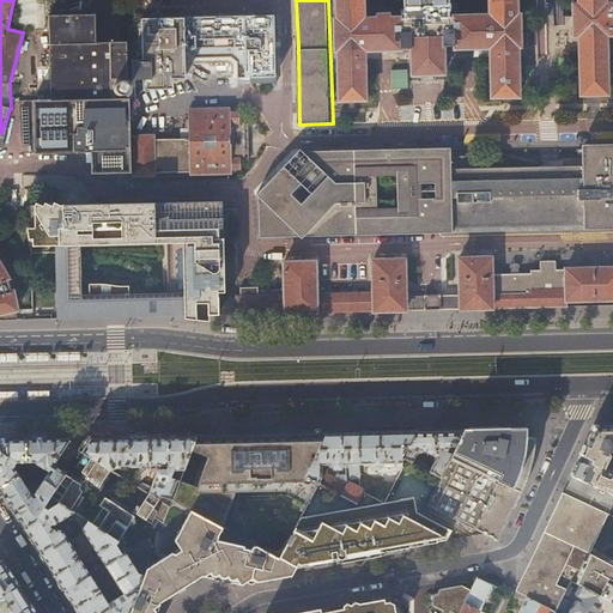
[(338,52),(339,101),(365,101),(364,50),(374,50),(400,49),(400,38),(412,38),(413,74),(426,74),(443,74),(443,37),(450,37),(455,37),(455,48),(491,48),(492,97),(519,97),(519,87),(517,47),(521,47),(520,16),(517,14),(516,0),(489,0),(490,16),(449,17),(448,0),(402,0),(404,18),(399,18),(390,18),(390,14),(376,14),(376,18),(364,18),(363,0),(335,0),(337,19),(334,19),(335,52),(338,52)]
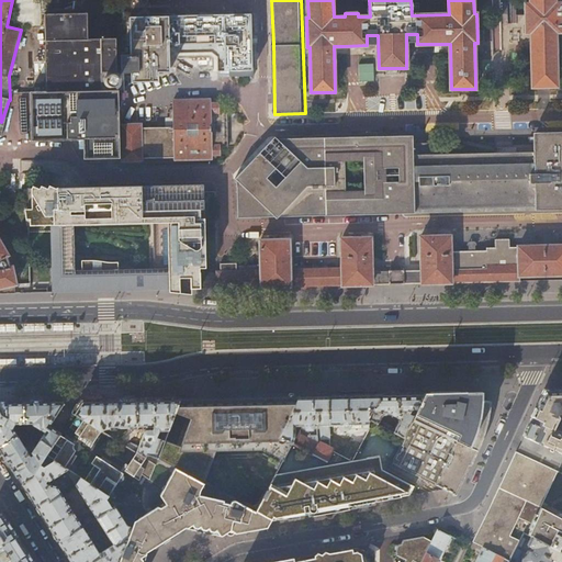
[(560,32),(559,3),(555,3),(554,0),(529,0),(530,4),(525,4),(526,33),(530,33),(531,53),(532,87),(557,87),(555,53),(555,32),(560,32)]
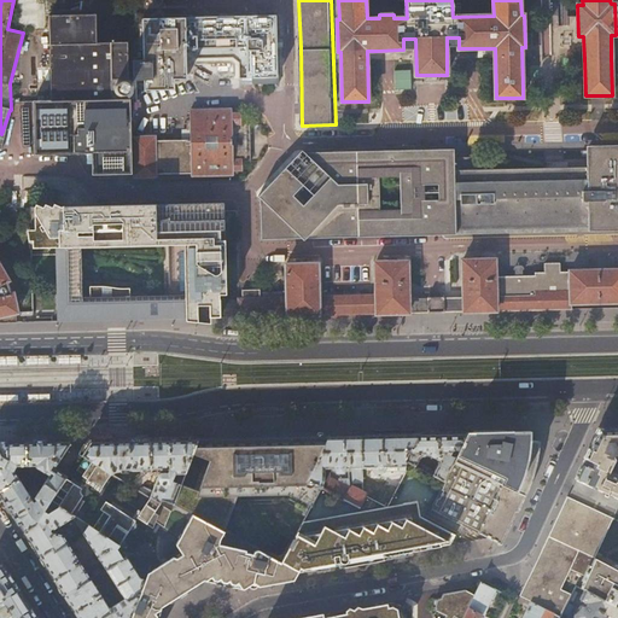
[(256,79),(256,83),(268,82),(284,82),(283,44),(283,38),(277,38),(277,16),(255,16),(255,13),(251,13),(251,16),(143,18),(143,60),(134,60),(134,81),(187,80),(186,50),(244,48),(245,79),(256,79)]
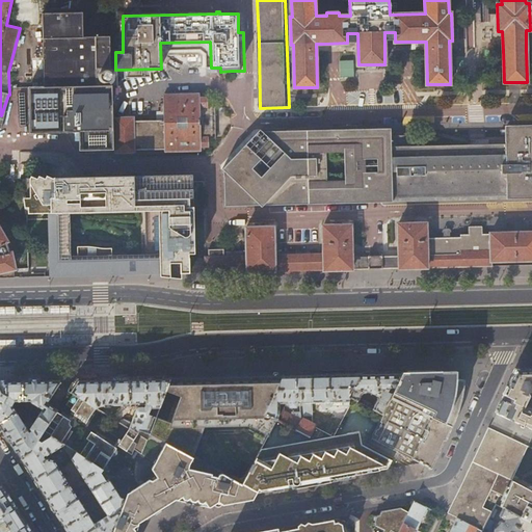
[(82,131),(83,149),(114,149),(110,36),(83,37),(82,12),(42,14),(43,87),(28,87),(30,132),(82,131)]
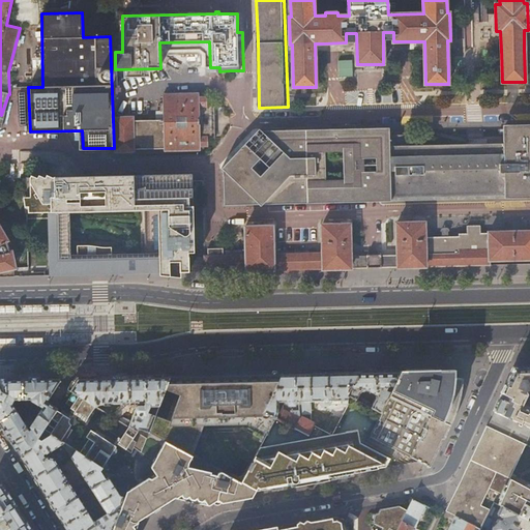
[(354,77),(353,59),(337,60),(339,77),(354,77)]
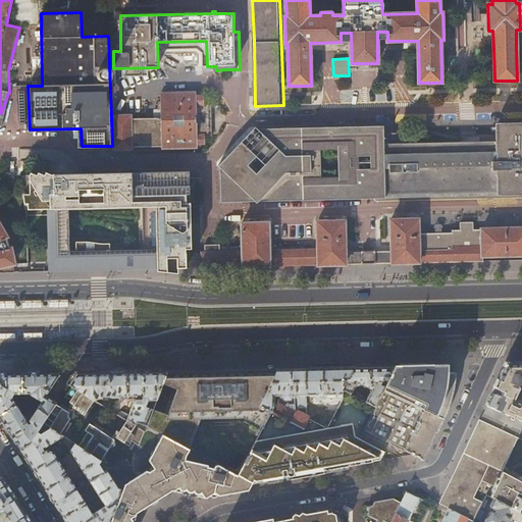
[(113,116),(114,149),(132,149),(132,147),(163,147),(163,148),(197,147),(197,144),(204,144),(204,136),(212,136),(211,117),(211,104),(203,104),(203,96),(195,96),(195,93),(166,94),(166,92),(161,92),(162,117),(131,118),(131,116),(113,116)]
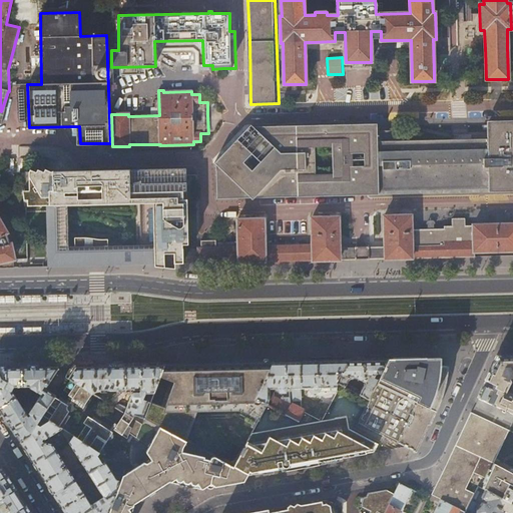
[(512,119),(486,120),(486,139),(487,192),(512,191),(512,119)]
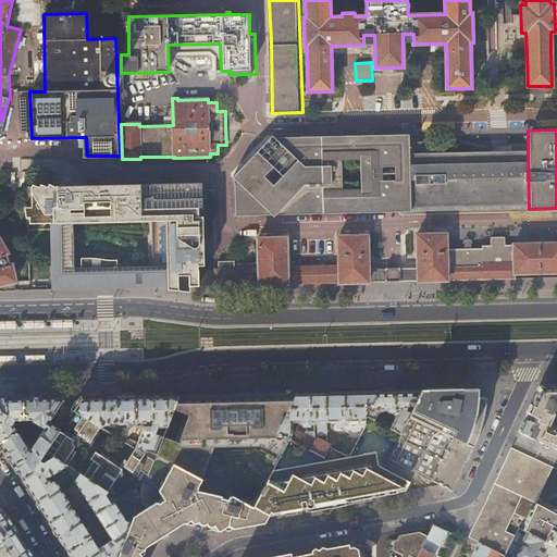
[(277,214),(409,211),(408,153),(408,135),(321,138),(275,139),(272,136),(233,177),(235,181),(236,215),(272,214),(274,218),(277,214)]
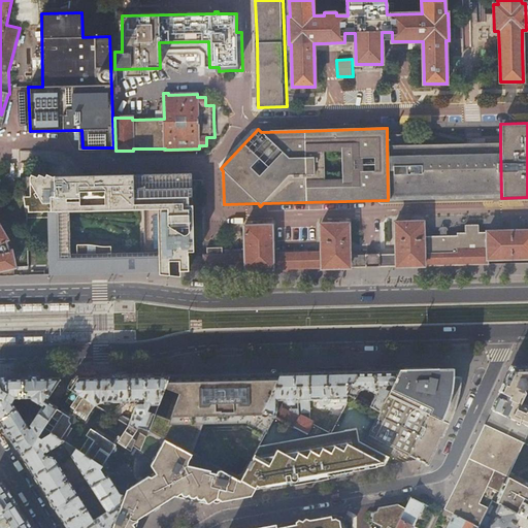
[(495,143),(452,144),(453,199),(501,198),(500,143),(495,143)]
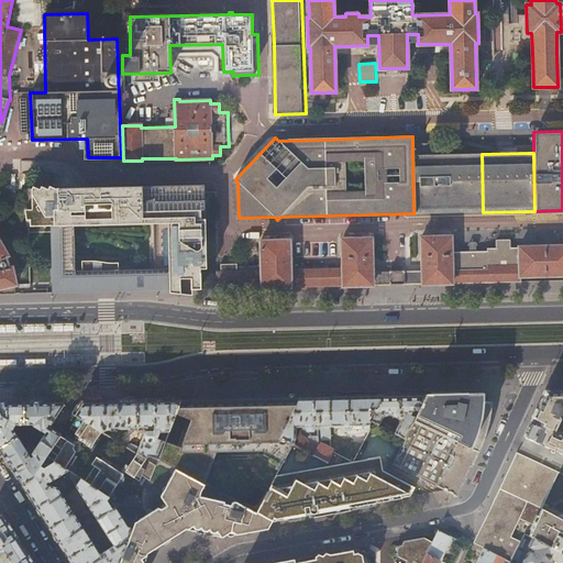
[(414,213),(483,212),(482,154),(412,155),(414,213)]
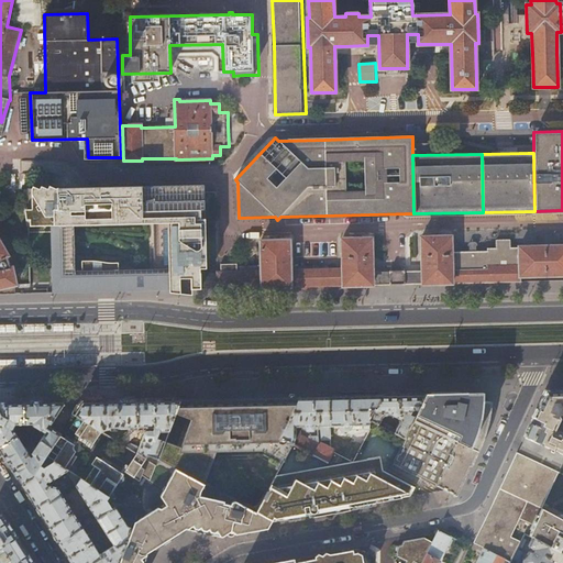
[(205,268),(203,185),(28,189),(29,227),(50,227),(52,293),(157,290),(199,289),(199,269),(205,268)]
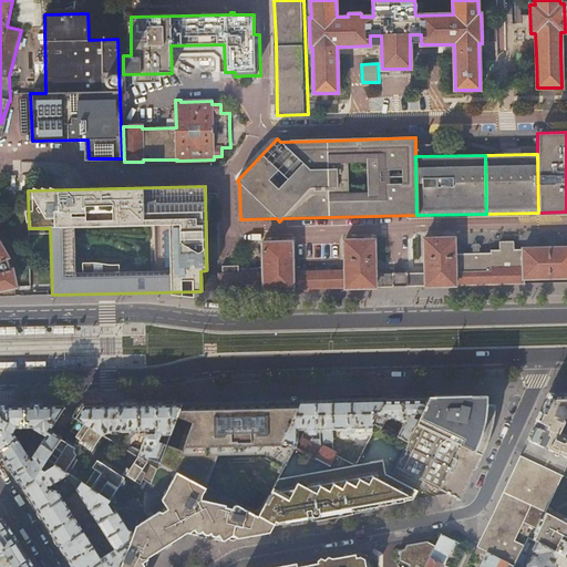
[(566,248),(523,249),(514,249),(514,243),(513,241),(501,241),(500,243),(500,249),(491,250),(491,253),(454,254),(454,238),(424,239),(425,272),(392,272),(392,274),(374,274),(374,240),(344,241),(346,271),(294,271),(292,243),(263,243),(264,268),(239,268),(239,266),(223,266),(223,274),(219,274),(218,291),(264,290),(294,289),(346,288),(426,287),(455,286),(502,285),(523,285),(523,279),(566,277),(566,248)]
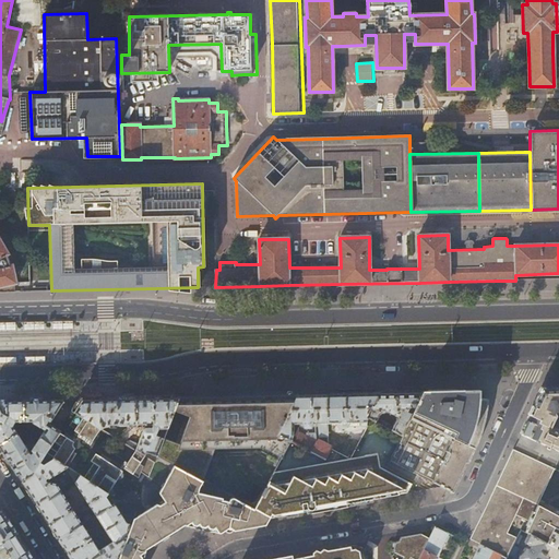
[(0,292),(16,292),(15,288),(18,288),(14,269),(13,266),(10,258),(9,254),(0,240),(0,292)]
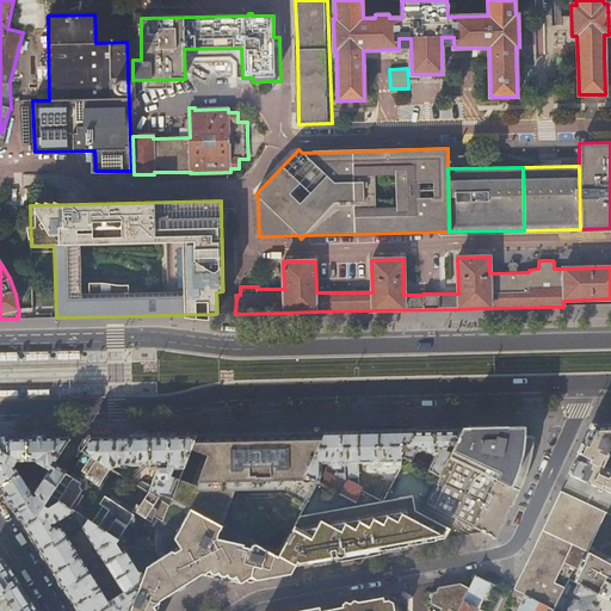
[(610,424),(592,425),(579,451),(568,475),(610,494),(610,475),(599,470),(606,455),(610,452),(610,451),(610,424)]
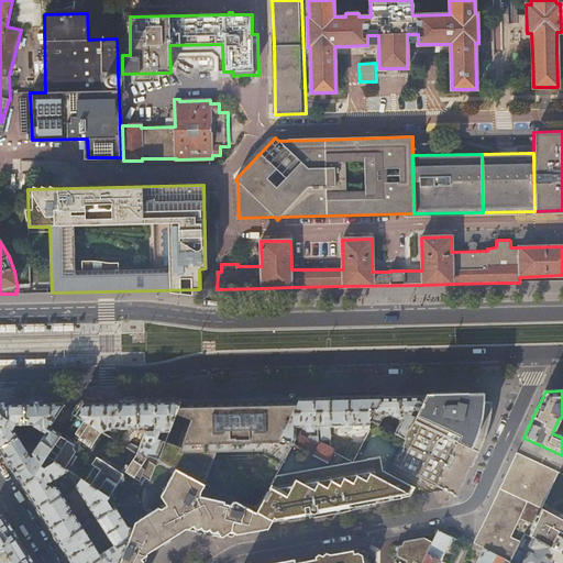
[(463,394),(426,394),(404,439),(392,464),(456,497),(474,460),(477,452),(482,443),(484,435),(486,428),(488,421),(489,415),(489,409),(490,401),(484,403),(482,393),(463,394)]
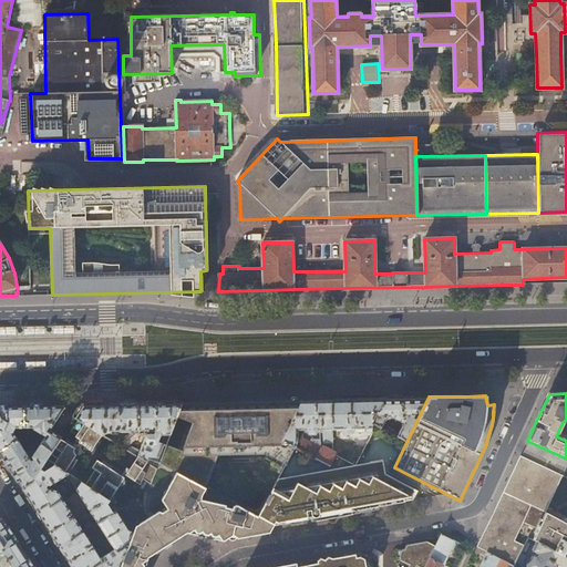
[(429,397),(409,398),(401,398),(383,398),(371,423),(375,425),(380,428),(382,422),(382,421),(383,421),(384,420),(385,419),(387,418),(388,418),(389,418),(390,418),(391,418),(392,418),(393,419),(403,423),(397,436),(406,442),(429,397)]
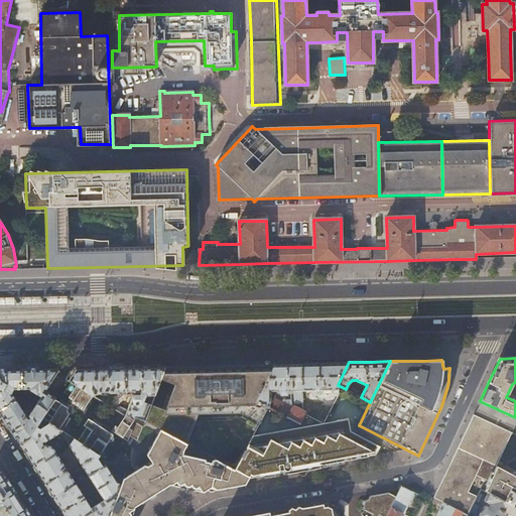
[(338,385),(349,362),(325,363),(301,363),(301,391),(311,391),(311,394),(313,395),(319,395),(319,394),(323,393),(338,393),(342,387),(338,385)]
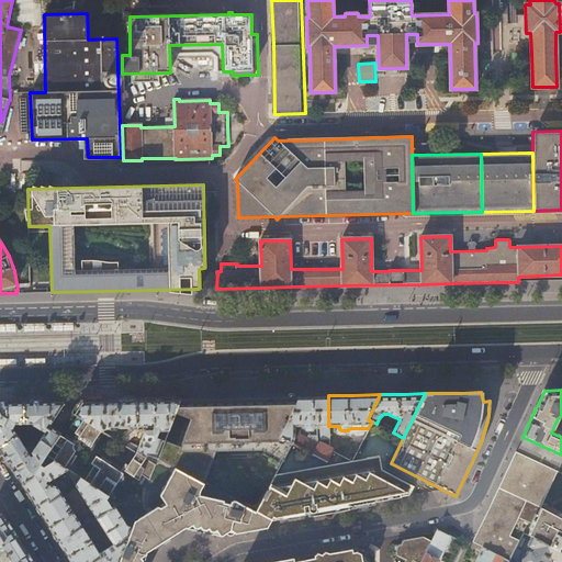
[(329,439),(328,426),(328,395),(299,396),(279,437),(292,444),(326,462),(332,450),(329,449),(317,444),(317,435),(307,435),(307,439),(301,435),(299,428),(304,428),(304,429),(311,429),(312,427),(317,427),(317,426),(319,426),(319,440),(329,439)]
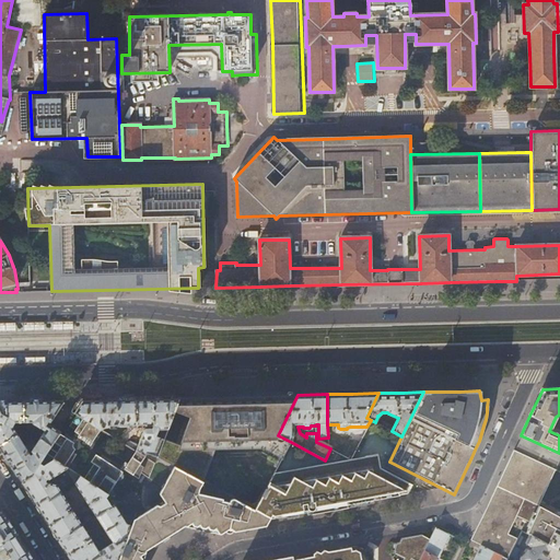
[(281,458),(291,442),(278,435),(298,395),(265,396),(234,396),(199,397),(183,397),(183,400),(182,400),(178,406),(177,406),(175,411),(190,418),(181,441),(179,445),(164,439),(158,457),(174,466),(202,481),(212,456),(216,447),(224,447),(229,447),(264,448),(281,458)]
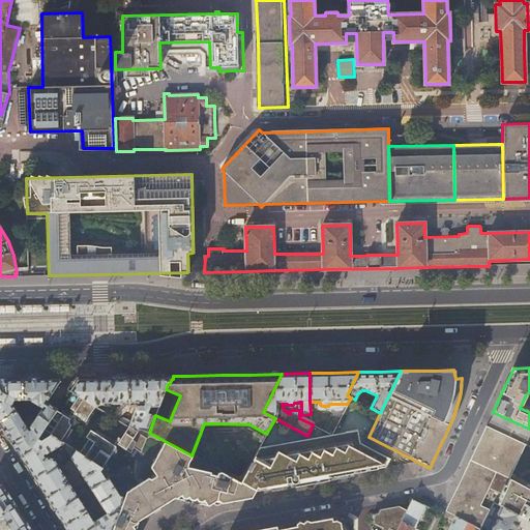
[(173,379),(173,376),(145,377),(127,377),(126,404),(129,403),(142,403),(142,406),(141,405),(140,405),(139,405),(138,406),(137,406),(136,407),(136,408),(135,409),(130,421),(123,417),(120,418),(119,421),(147,439),(149,433),(155,415),(166,389),(168,384),(169,384),(172,379),(173,379)]
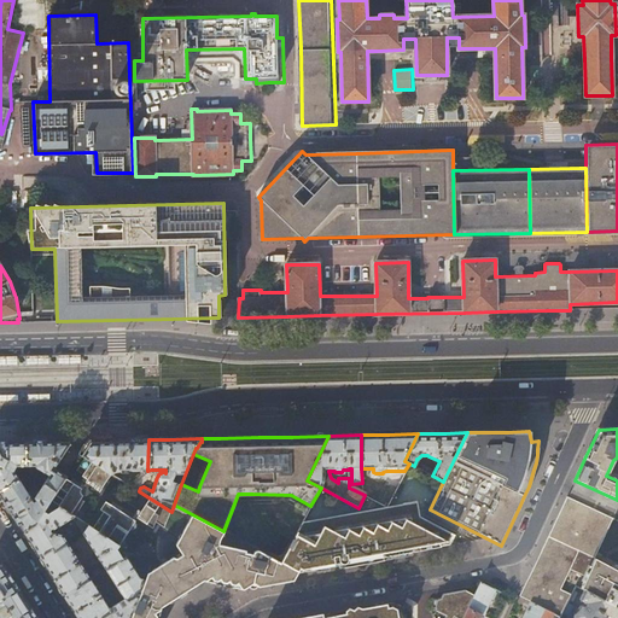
[(114,441),(89,442),(81,454),(111,473),(111,471),(145,471),(134,482),(132,482),(123,477),(121,479),(134,488),(151,470),(147,471),(149,439),(114,441)]
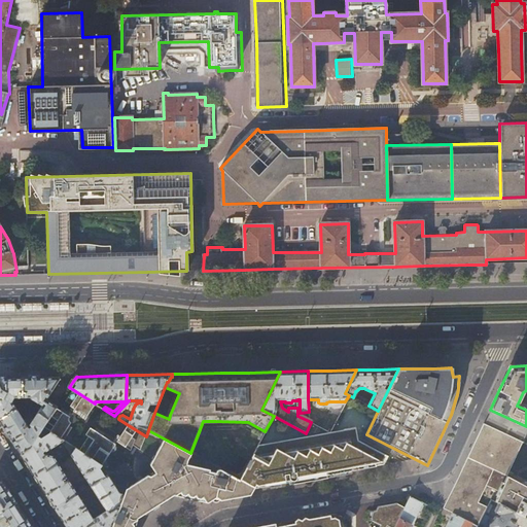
[(60,380),(59,377),(37,377),(22,378),(23,397),(30,397),(41,406),(37,413),(47,419),(57,406),(46,399),(59,380),(60,380)]
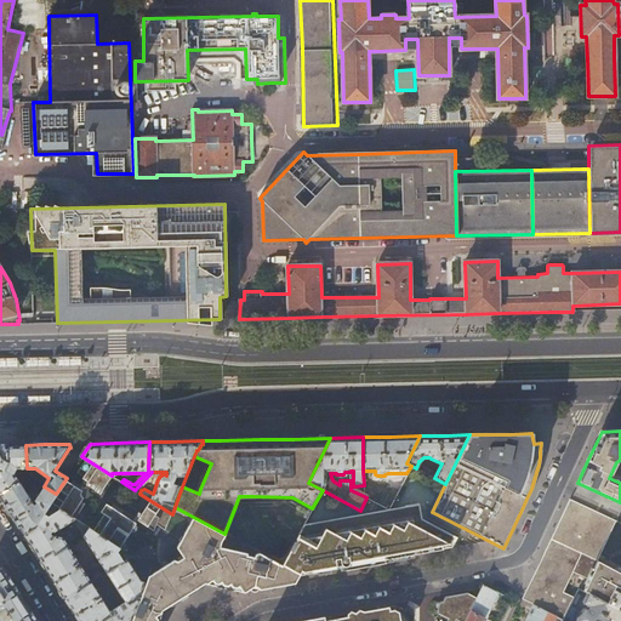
[(13,473),(16,468),(27,468),(26,445),(6,445),(0,445),(0,494),(20,482),(13,473)]
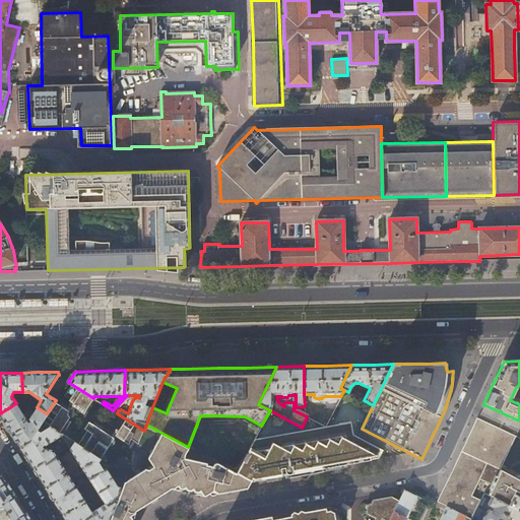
[(113,410),(102,403),(93,398),(68,382),(56,401),(56,400),(47,413),(42,421),(75,443),(101,459),(110,465),(126,476),(144,431),(117,413),(115,412),(113,410)]
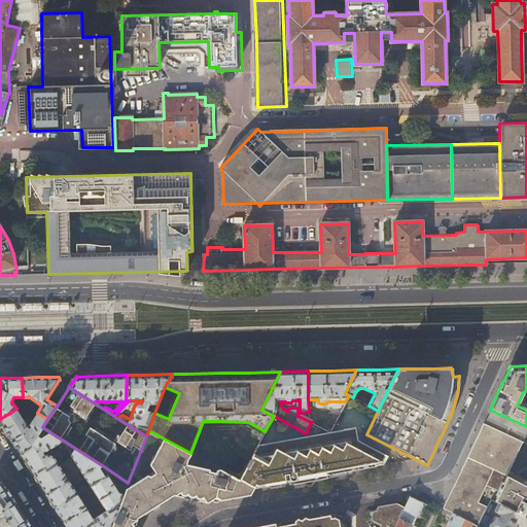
[(116,418),(131,402),(129,400),(114,416),(116,418)]
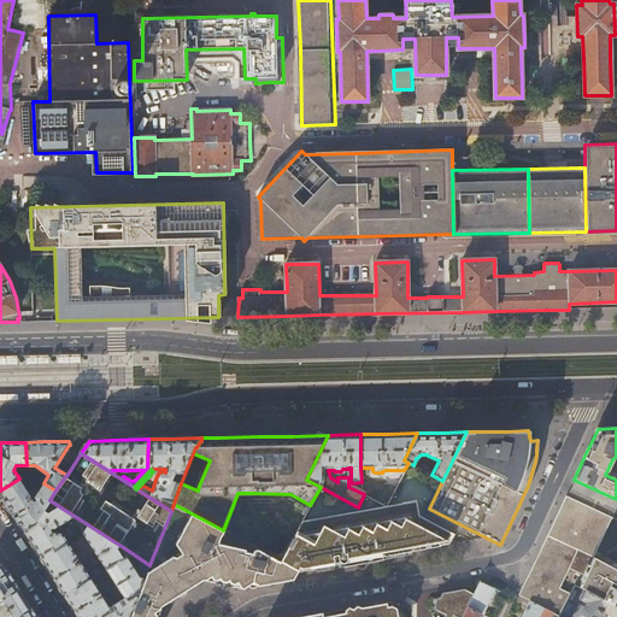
[(36,499),(34,501),(19,479),(0,491),(0,492),(13,512),(24,530),(34,524),(50,500),(56,491),(43,483),(34,497),(36,499)]
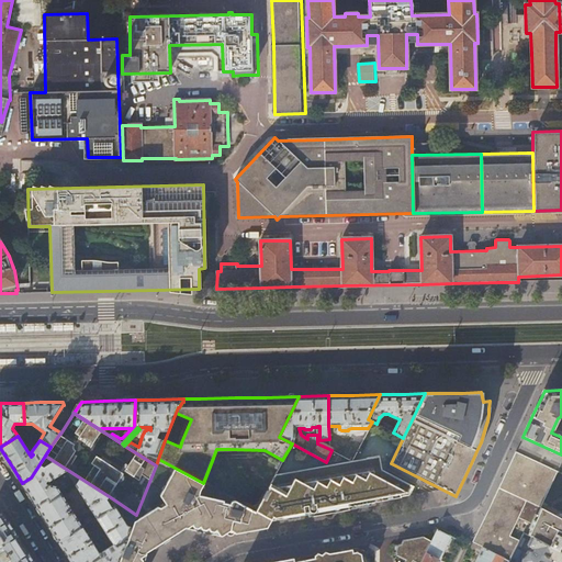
[(561,519),(540,508),(561,460),(561,454),(523,437),(508,467),(490,507),(487,512),(479,529),(472,541),(494,553),(509,561),(519,540),(510,536),(519,518),(532,525),(528,535),(531,537),(561,552),(561,519)]
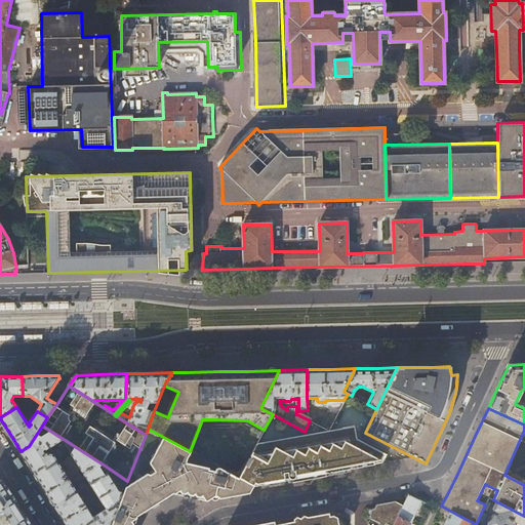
[(62,440),(71,454),(76,447),(42,426),(29,446),(21,451),(28,462),(34,473),(44,466),(46,469),(58,461),(54,454),(43,452),(43,450),(46,450),(62,440)]
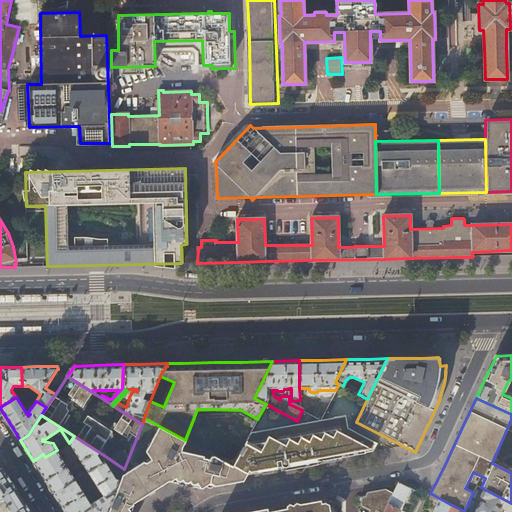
[(159,426),(150,441),(151,445),(147,446),(144,451),(150,459),(145,462),(142,461),(125,472),(124,475),(122,475),(120,480),(115,492),(115,494),(107,511),(128,511),(131,501),(156,484),(169,477),(189,481),(204,485),(205,485),(211,482),(211,481),(223,484),(234,482),(243,481),(247,474),(248,471),(252,473),(261,471),(277,468),(277,467),(281,466),(285,467),(288,466),(290,464),(293,466),(304,464),(304,462),(323,460),(350,455),(372,451),(376,444),(346,428),(345,418),(249,435),(232,466),(222,461),(214,456),(212,456),(211,456),(210,457),(210,458),(209,459),(203,458),(203,456),(181,451),(182,447),(185,440),(159,426)]
